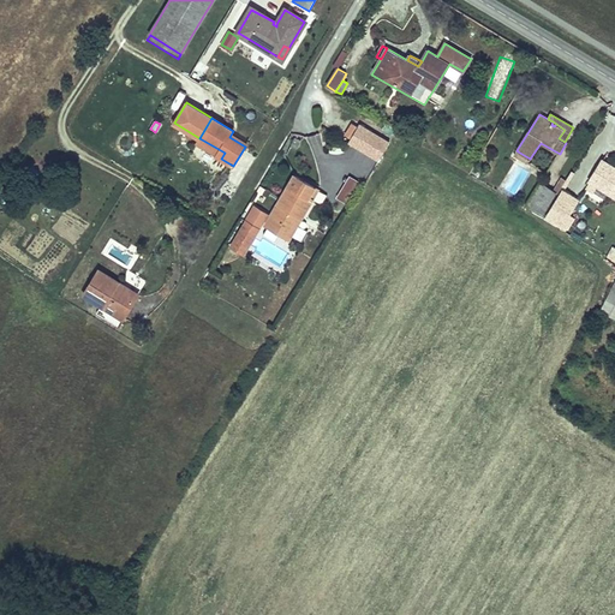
[(359,123),(348,141),(381,161),(392,143),(359,123)]
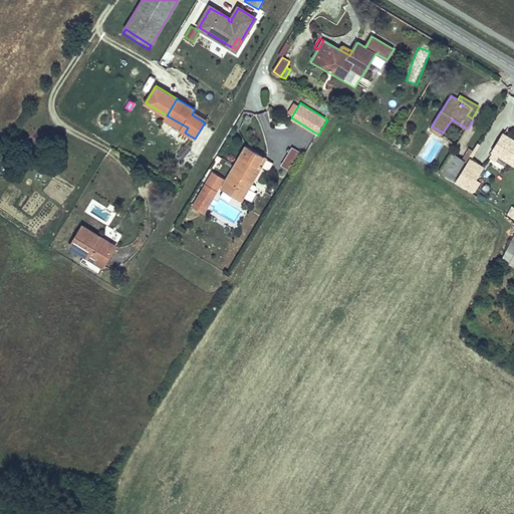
[(208,117),(195,109),(192,114),(205,122),(208,117)]
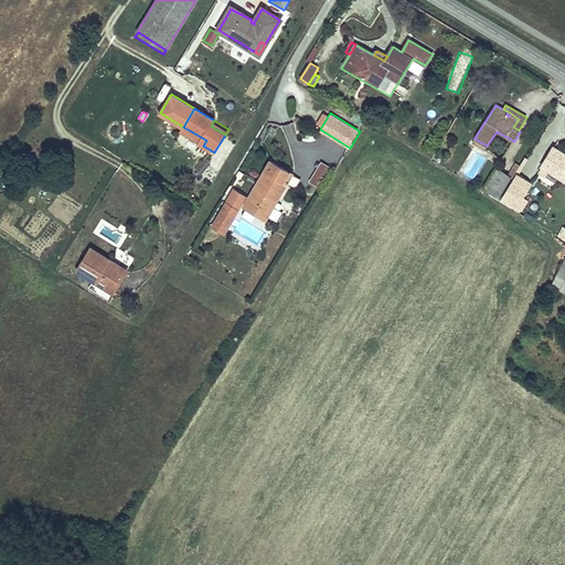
[(206,140),(183,127),(180,132),(203,146),(206,140)]
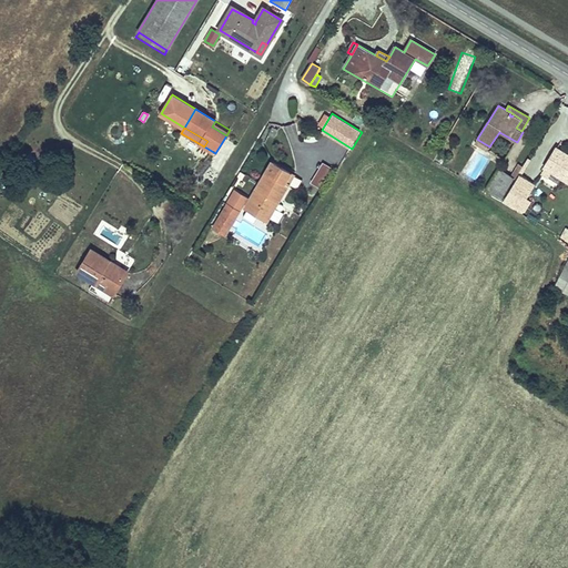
[(274,138),(279,130),(272,128),(269,135),(274,138)]
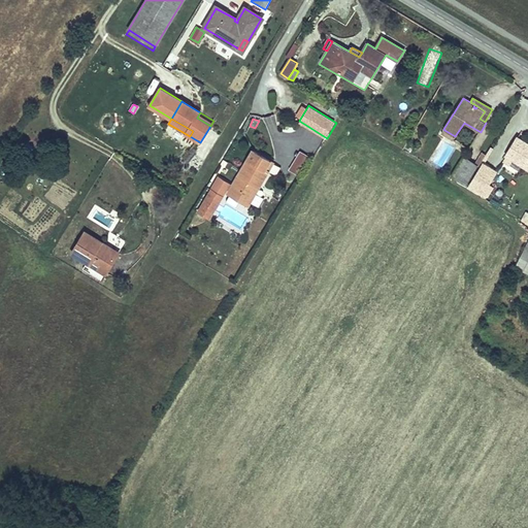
[(455,136),(444,130),(442,133),(453,139),(455,136)]
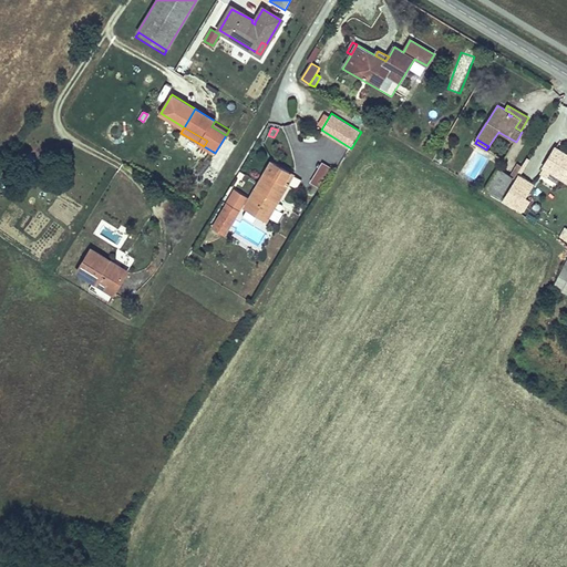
[(566,155),(555,148),(544,167),(545,167),(542,173),(547,176),(550,171),(566,181),(566,155)]
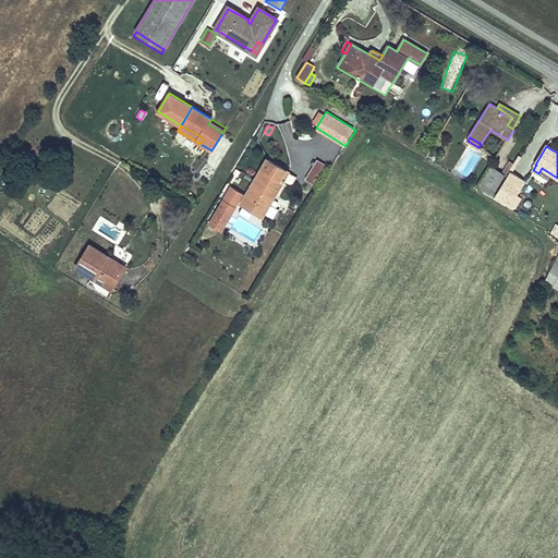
[(478,158),(469,152),(458,170),(468,176),(478,158)]
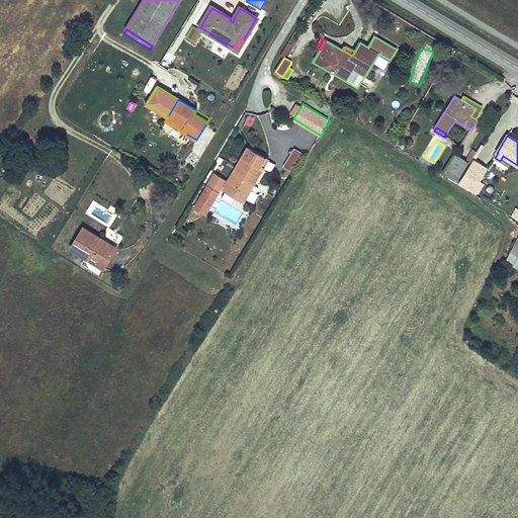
[(254,183),(263,168),(260,166),(265,158),(248,148),(224,189),(241,199),(249,184),(247,183),(249,180),(251,181),(254,183)]
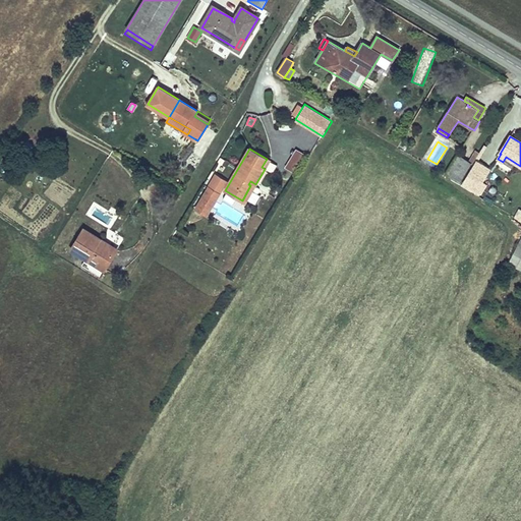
[(293,172),(303,155),(295,151),(286,167),(293,172)]
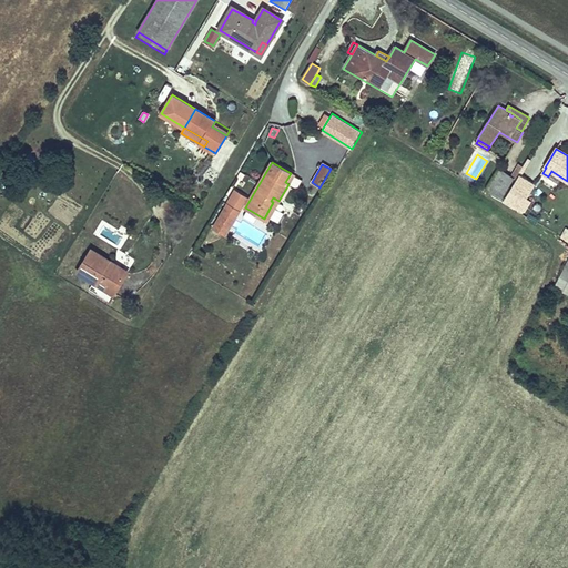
[(515,179),(523,166),(519,164),(511,176),(514,179),(515,179)]
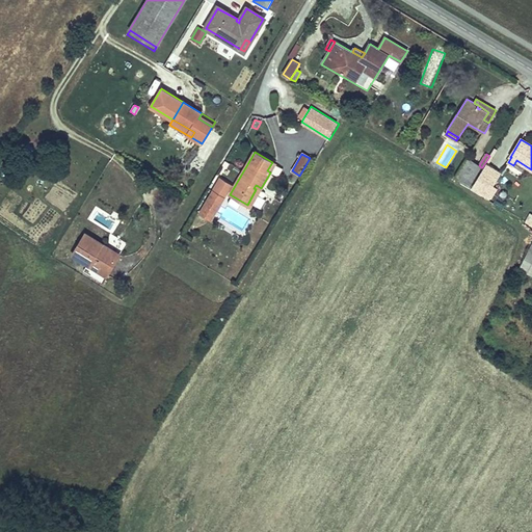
[(470,186),(481,167),(479,165),(467,158),(455,177),(470,186)]
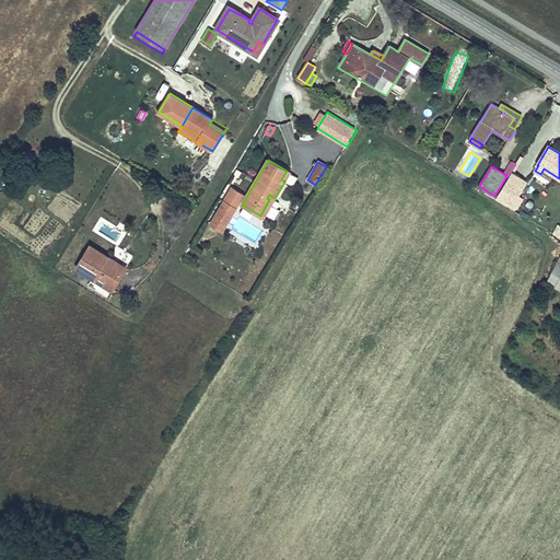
[(512,207),(526,183),(512,174),(498,198),(512,207)]
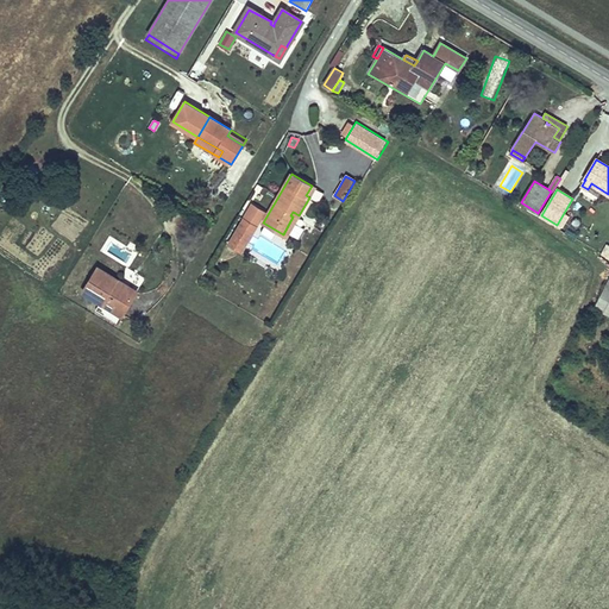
[(286,237),(299,215),(295,213),(293,217),(283,234),(286,237)]
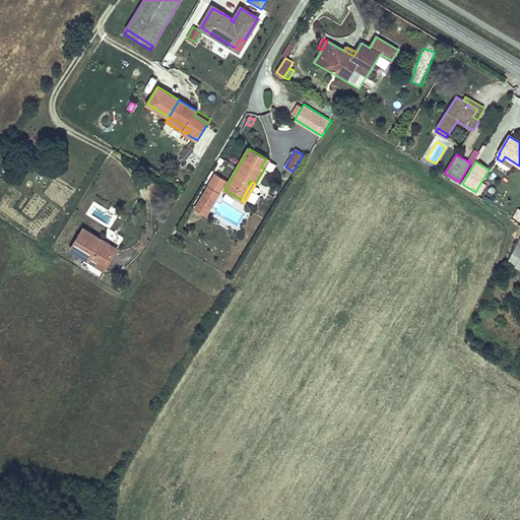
[(219,188),(211,183),(208,187),(217,192),(219,188)]
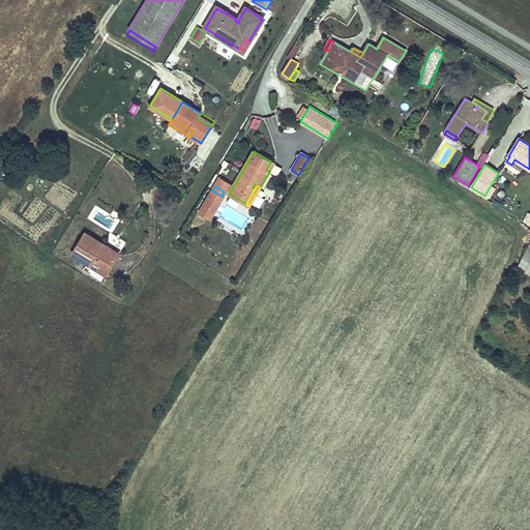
[(210,218),(223,197),(222,196),(212,190),(200,212),(210,218)]
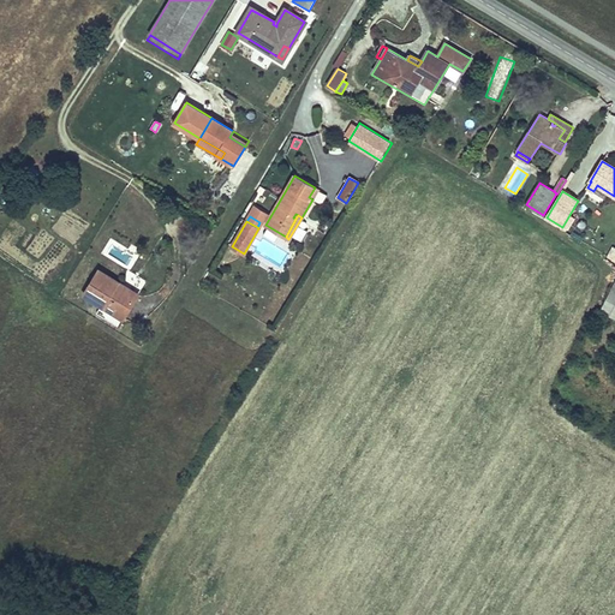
[(136,298),(115,286),(119,281),(99,270),(84,294),(123,318),(136,298)]
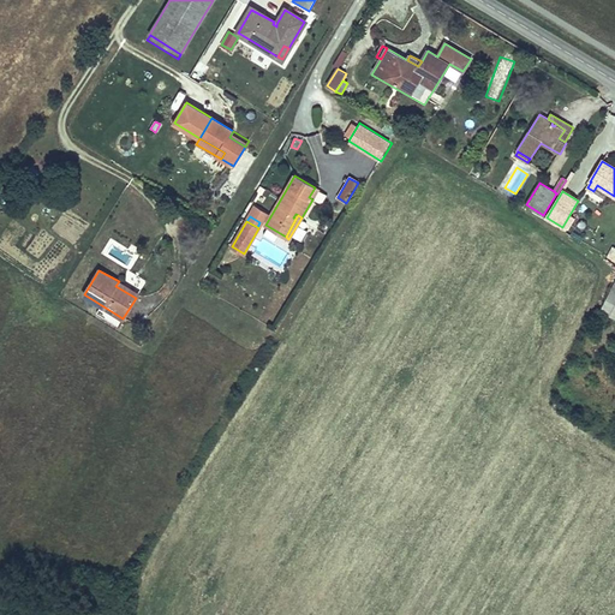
[(138,293),(119,281),(115,286),(136,298),(138,293)]
